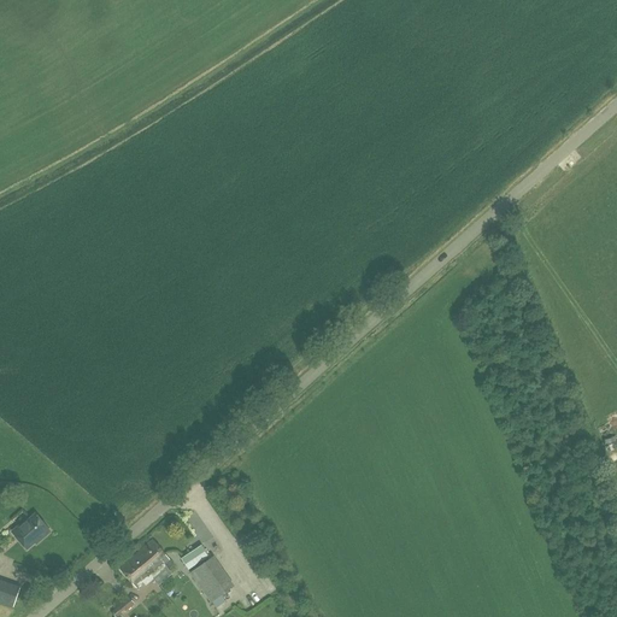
[(27,521),(12,533),(28,550),(35,542),(36,544),(51,532),(35,515),(28,522),(27,521)]
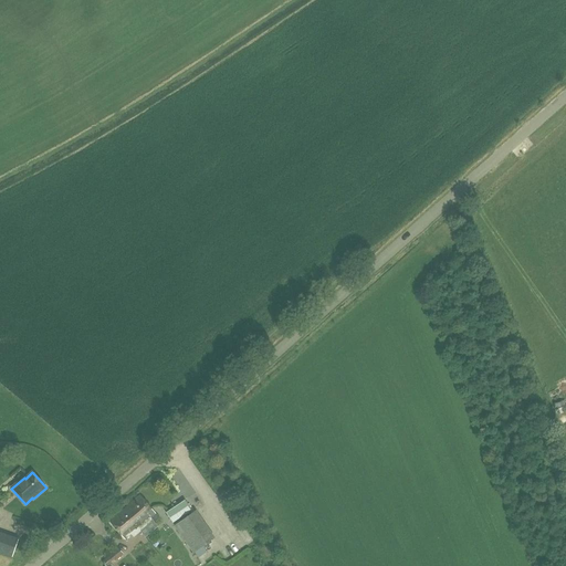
[(142,495),(111,521),(126,540),(132,535),(132,534),(134,536),(140,531),(154,520),(152,517),(157,513),(142,495)]
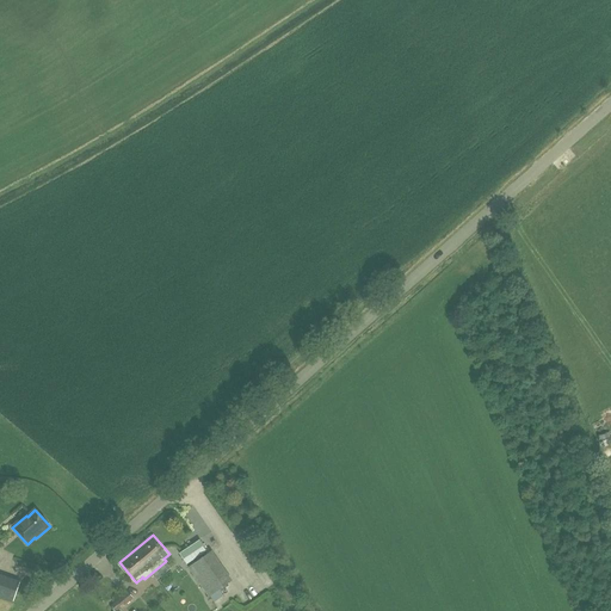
[(199,541),(180,554),(187,565),(207,551),(199,541)]
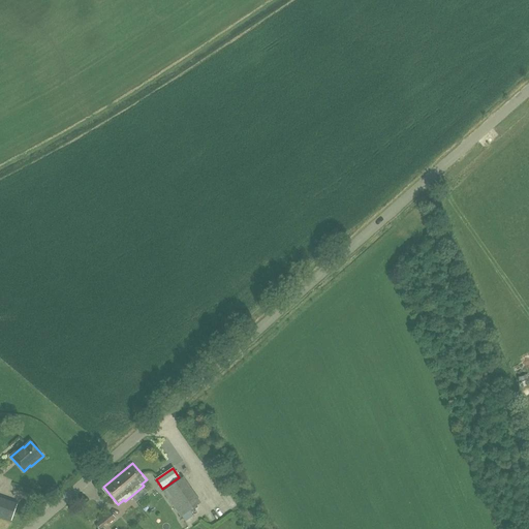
[(163,492),(182,518),(199,505),(180,479),(163,492)]
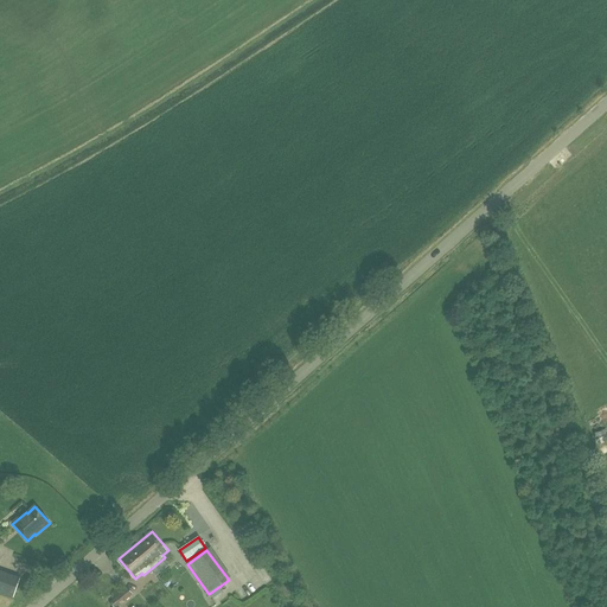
[(0,585),(13,590),(14,587),(7,583),(8,579),(0,575),(0,585)]
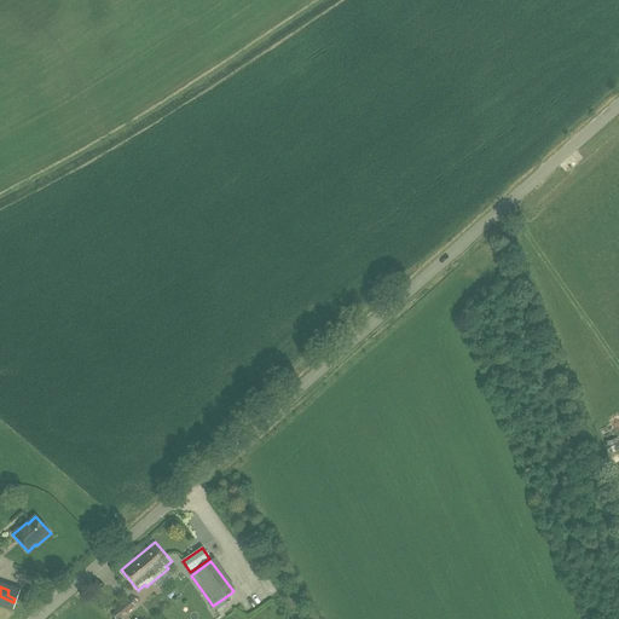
[(115,618),(120,618),(136,606),(129,599),(111,614),(115,618)]
